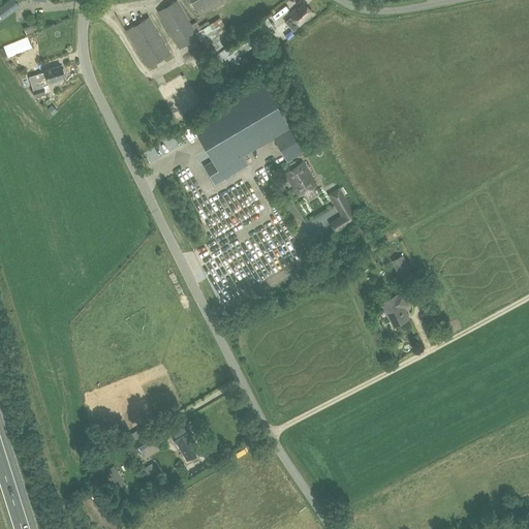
[(13,0),(9,0),(0,7),(0,17),(3,21),(20,7),(13,0)]
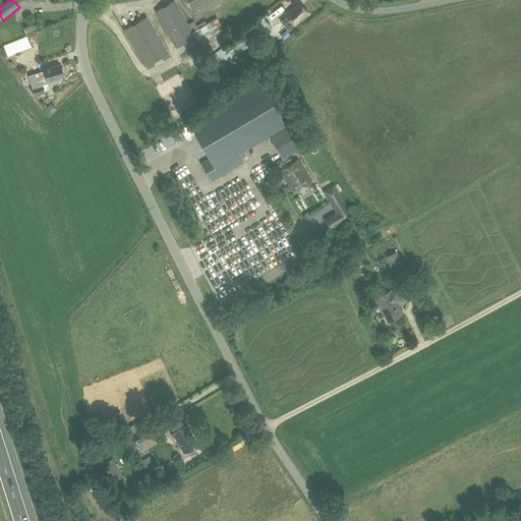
[(198,0),(186,0),(196,16),(206,10),(198,0)]
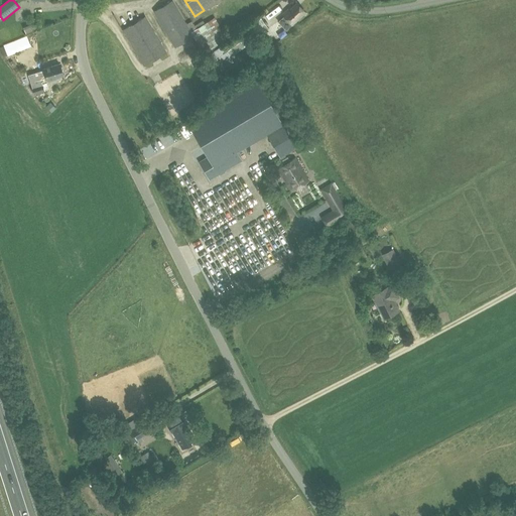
[(194,36),(190,32),(172,1),(154,11),(175,47),(192,36),(194,36)]
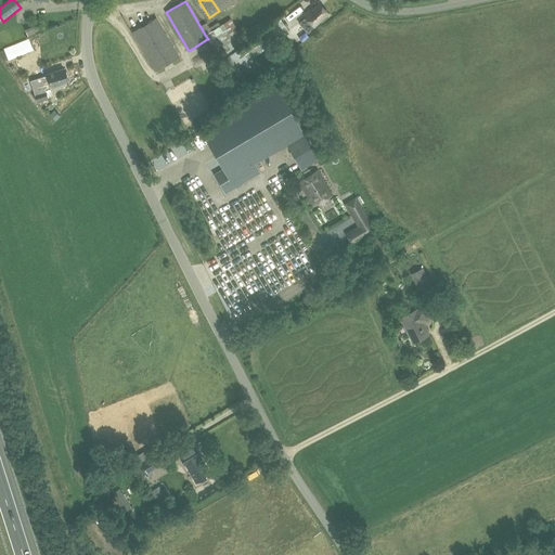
[(306,16),(299,23),(308,31),(314,25),(327,13),(319,3),(311,10),(310,9),(304,14),(306,16)]
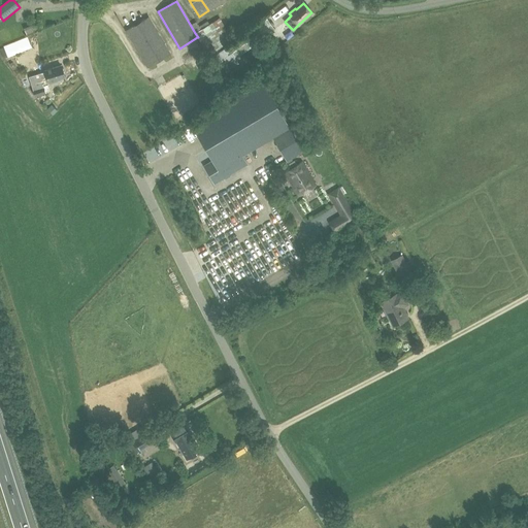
[(149,17),(126,30),(147,67),(170,53),(149,17)]
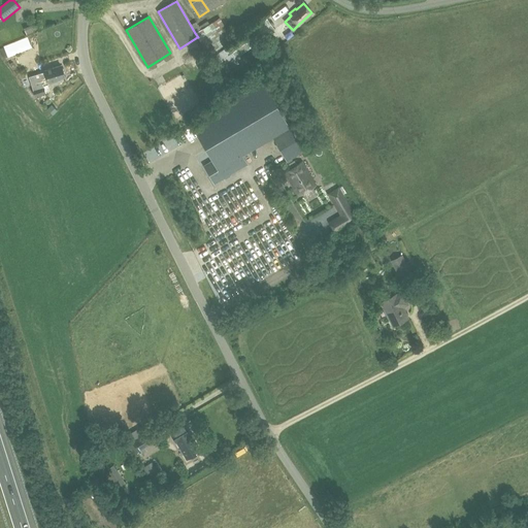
[(224,66),(275,28),(267,17),(216,54),(224,66)]
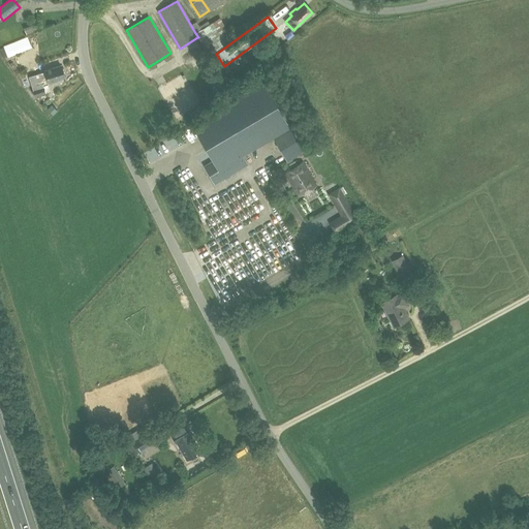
[(220,18),(195,33),(198,37),(197,37),(208,55),(232,38),(220,18)]
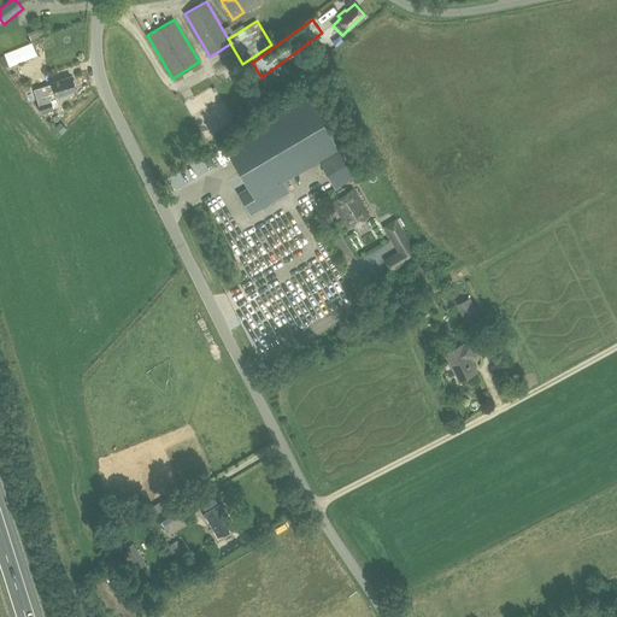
[(31,42),(4,54),(9,66),(37,54),(31,42)]
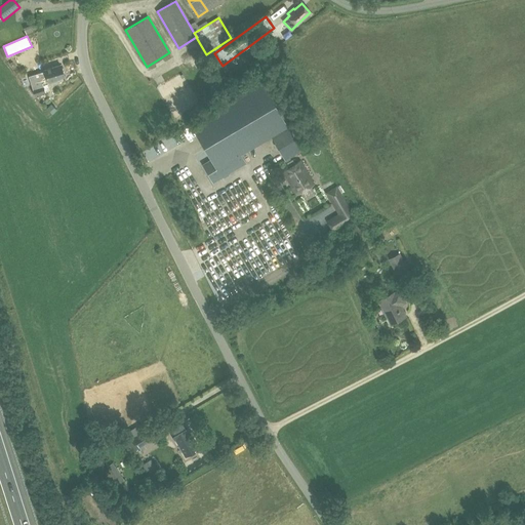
[(195,66),(200,76),(210,72),(205,61),(195,66)]
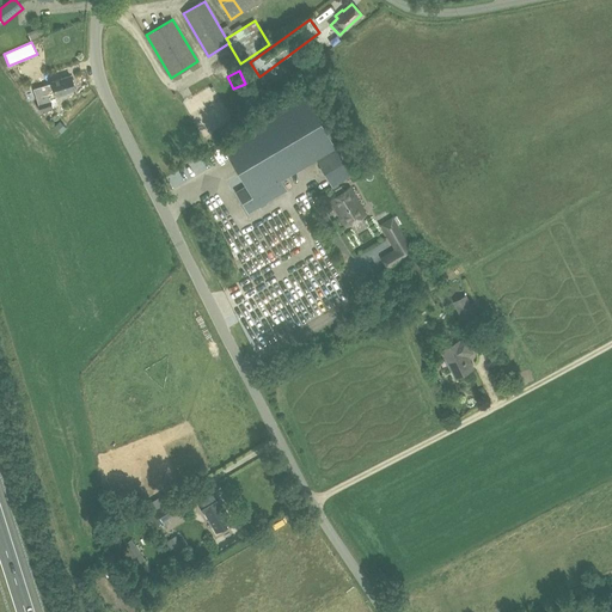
[(54,96),(56,95),(57,97),(66,95),(66,92),(74,90),(71,75),(51,81),(53,83),(34,89),(38,104),(37,104),(41,111),(53,108),(49,97),(54,96)]
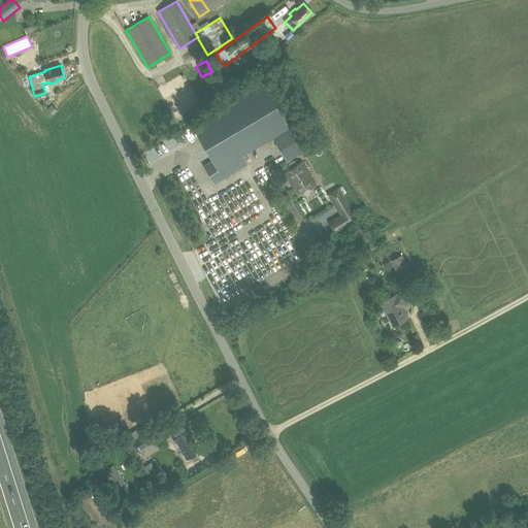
[(263,83),(192,125),(212,161),(203,166),(215,184),(246,164),(241,156),(289,128),(263,83)]
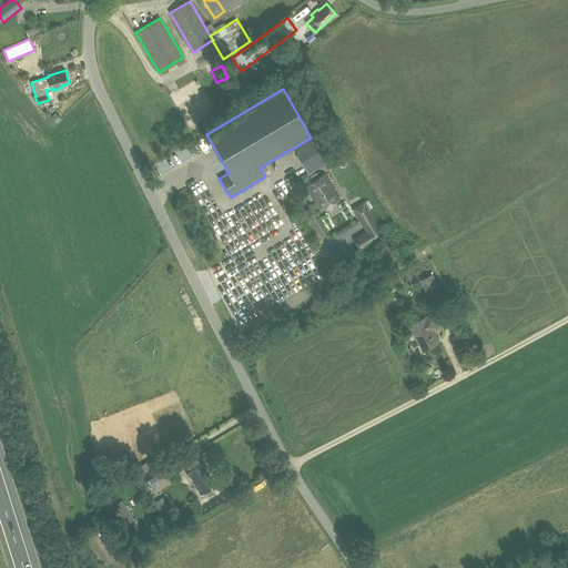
[(54,112),(50,117),(57,123),(61,118),(54,112)]
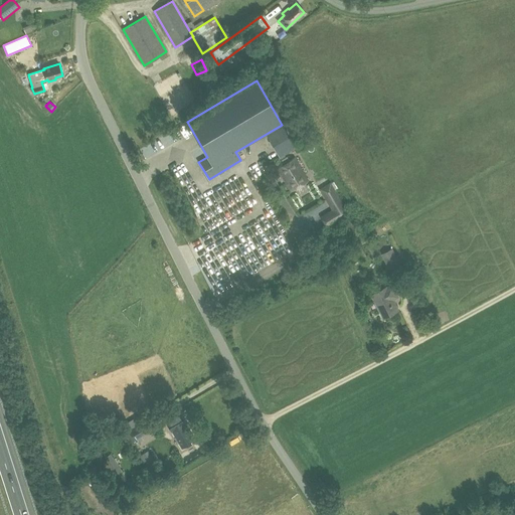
[(294,158),(290,161),(287,156),(279,160),(282,165),(278,168),(291,190),(308,180),(294,158)]
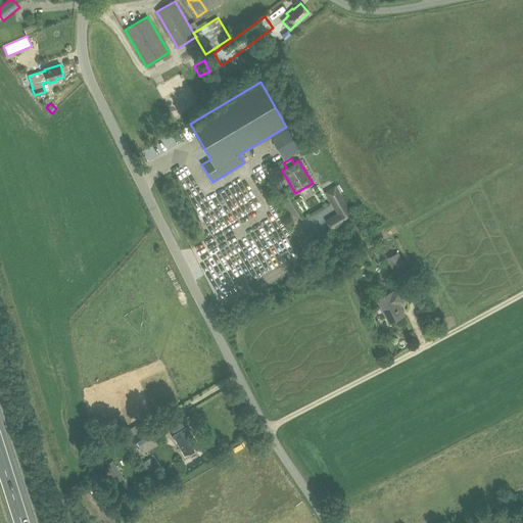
[(353,217),(347,207),(337,212),(326,220),(332,230),(353,217)]
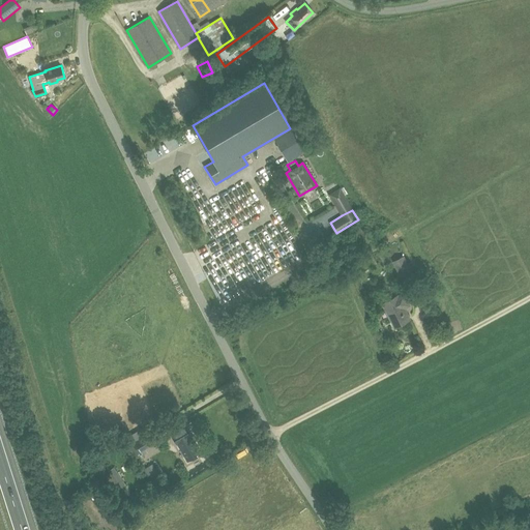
[(403,255),(391,260),(399,276),(411,270),(403,255)]
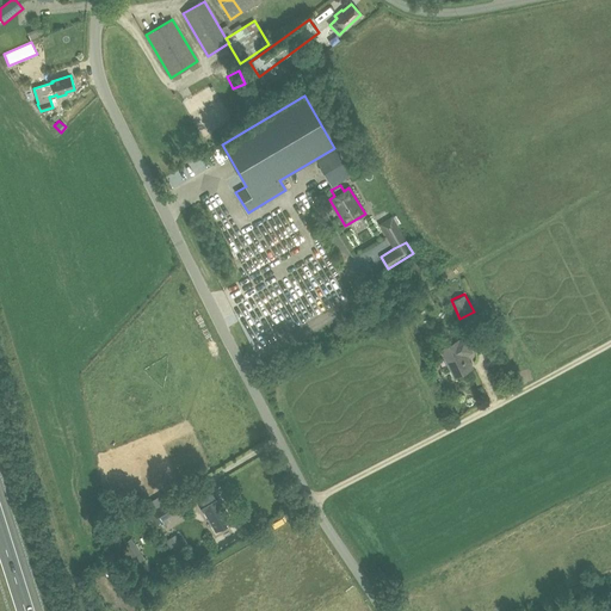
[(460,341),(442,350),(456,377),(473,369),(467,356),(473,352),(466,339),(460,343),(460,341)]
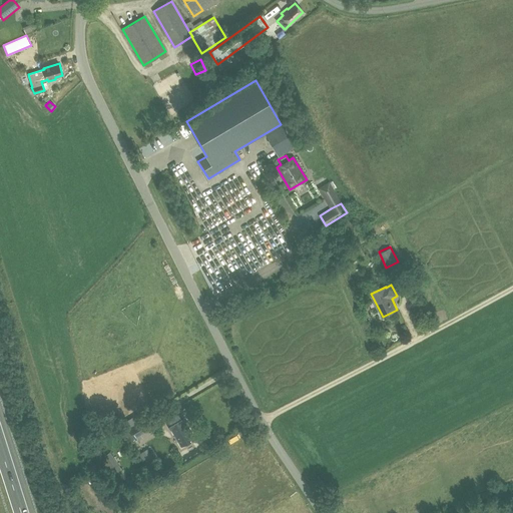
[(179,411),(165,420),(171,430),(181,446),(194,438),(185,422),(179,411)]
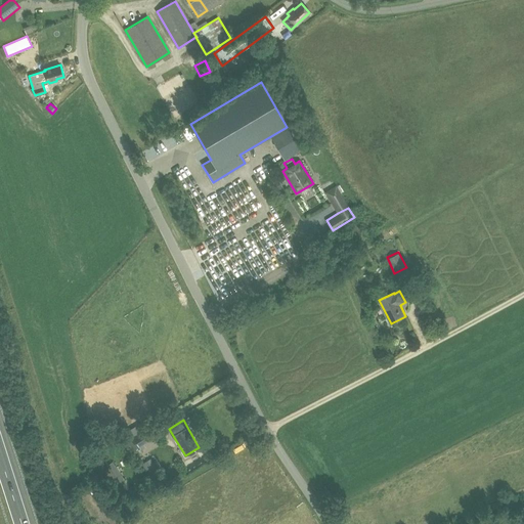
[(130,438),(126,441),(134,455),(139,452),(138,449),(140,448),(140,449),(145,447),(143,444),(159,435),(153,425),(130,437),(130,438)]
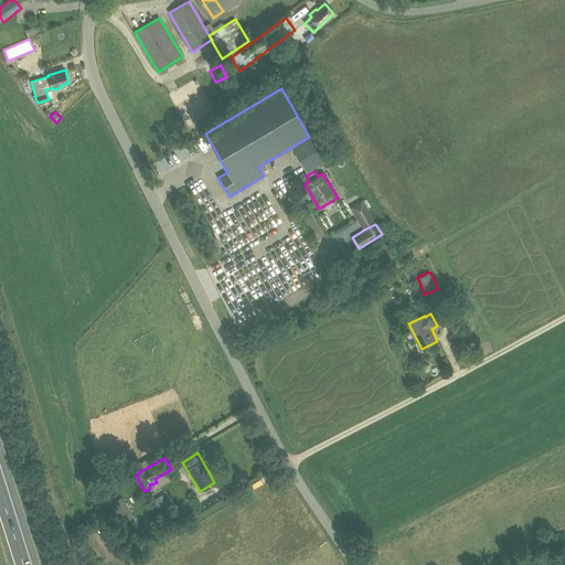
[(159,490),(150,494),(163,514),(171,509),(159,490)]
